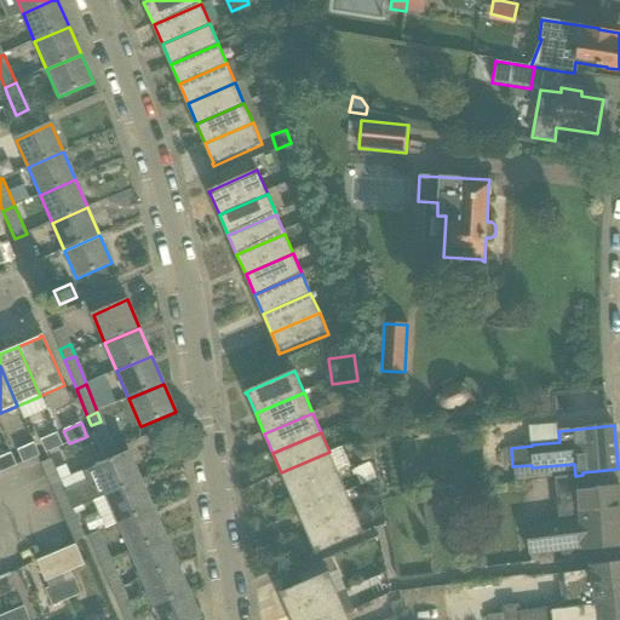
[(63,447),(58,434),(41,441),(47,453),(63,447)]
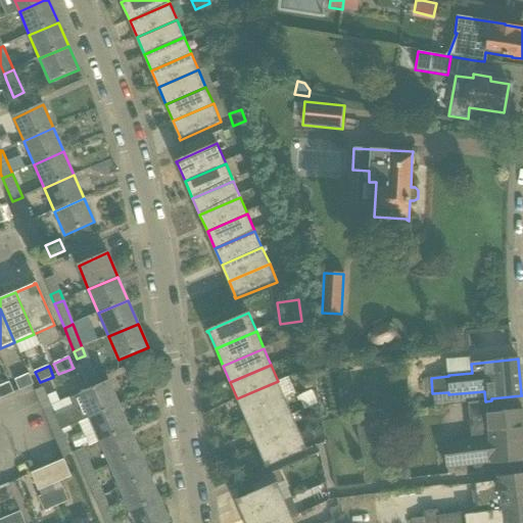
[(97,378),(94,370),(82,375),(86,383),(97,378)]
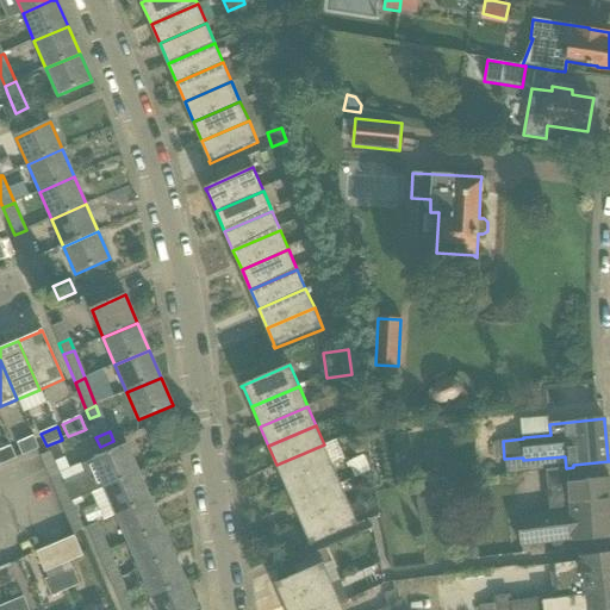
[(33,436),(18,443),(23,456),(39,448),(33,436)]
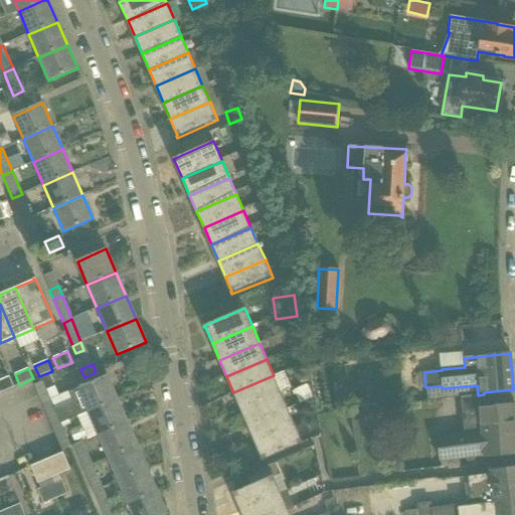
[(233,392),(240,409),(281,392),(274,375),(233,392)]
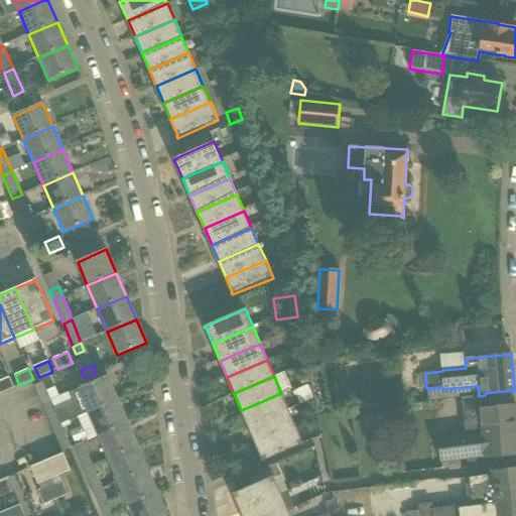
[(50,400),(41,404),(52,428),(61,424),(74,418),(78,417),(89,412),(117,400),(107,377),(80,389),(69,393),(73,402),(55,410),(50,400)]
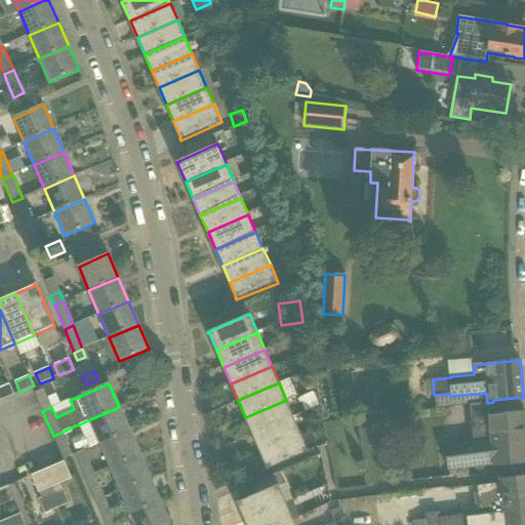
[(0,388),(0,397),(1,400),(14,395),(9,385),(0,388)]
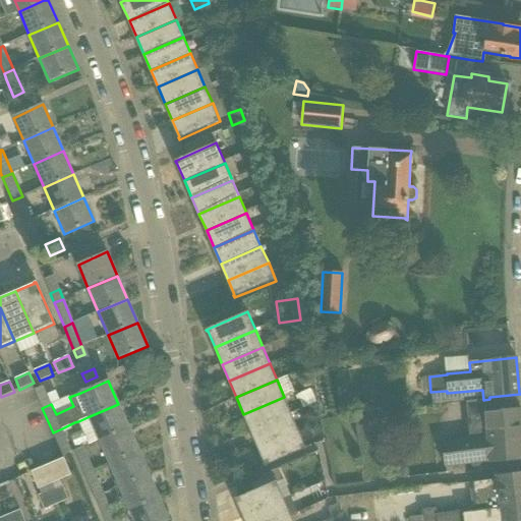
[(297,395),(303,408),(311,405),(306,391),(297,395)]
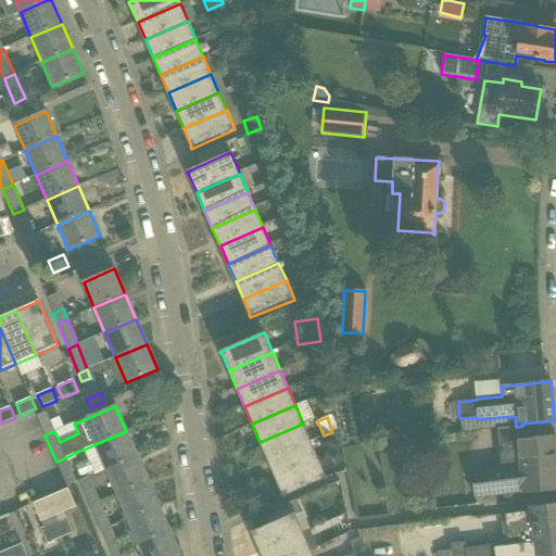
[(260,442),(267,459),(311,441),(303,424),(260,442)]
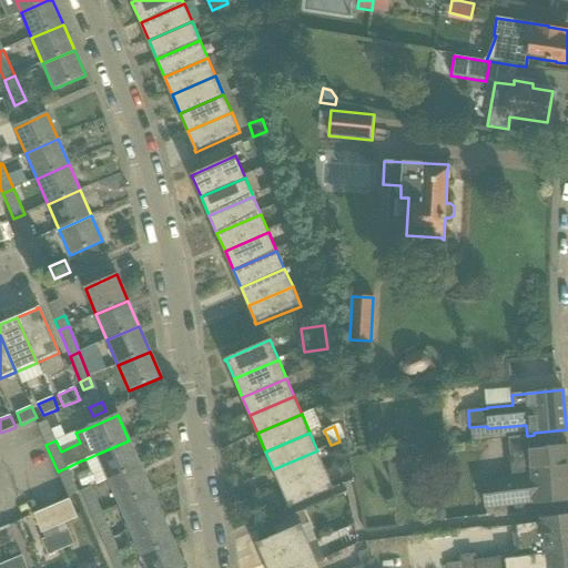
[(129,440),(98,454),(109,479),(140,466),(129,440)]
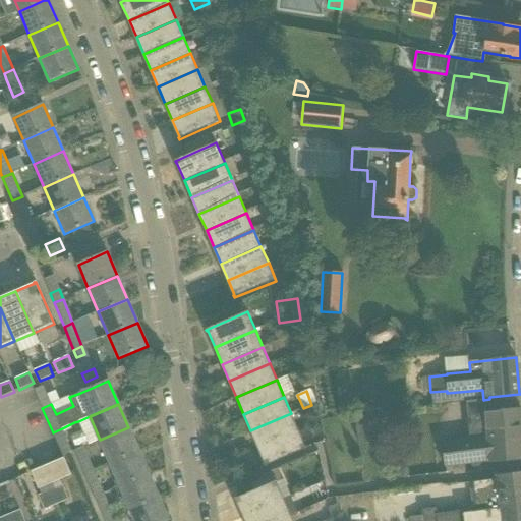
[(520,408),(490,411),(467,414),(469,438),(443,441),(445,466),(489,463),(489,462),(520,459),(520,417),(520,410),(520,408)]
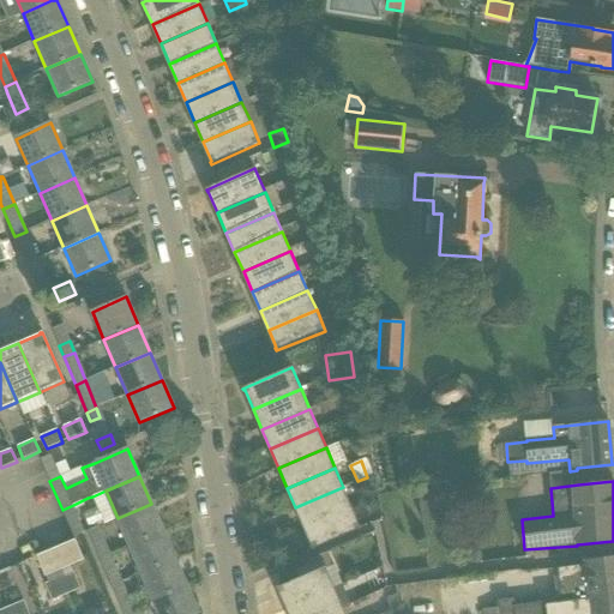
[(295,507),(304,527),(351,506),(343,487),(295,507)]
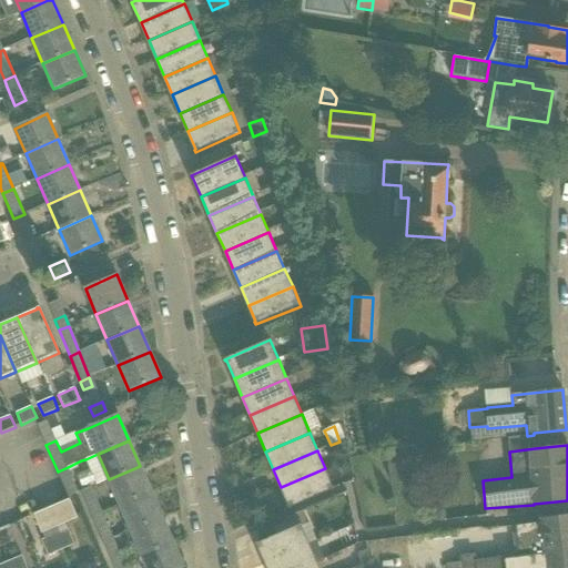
[(417,479),(414,453),(387,456),(391,483),(417,479)]
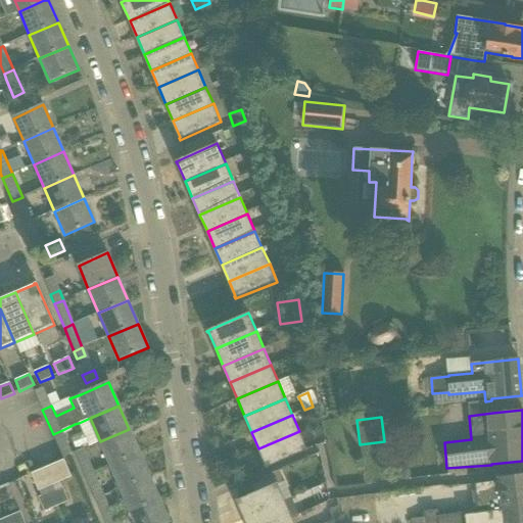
[(129,429),(100,441),(110,465),(139,452),(129,429)]
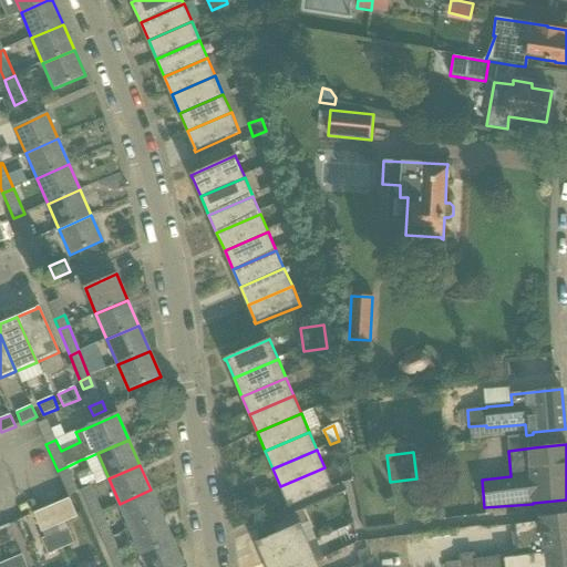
[(68,466),(58,471),(69,496),(79,492),(68,466)]
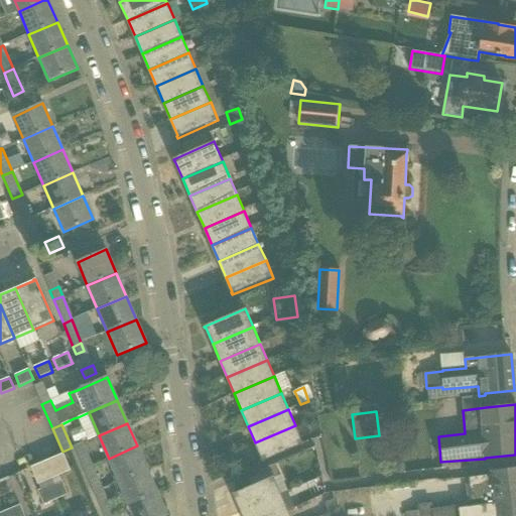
[(263,462),(303,444),(295,425),(255,442),(263,460),(262,460),(263,462)]
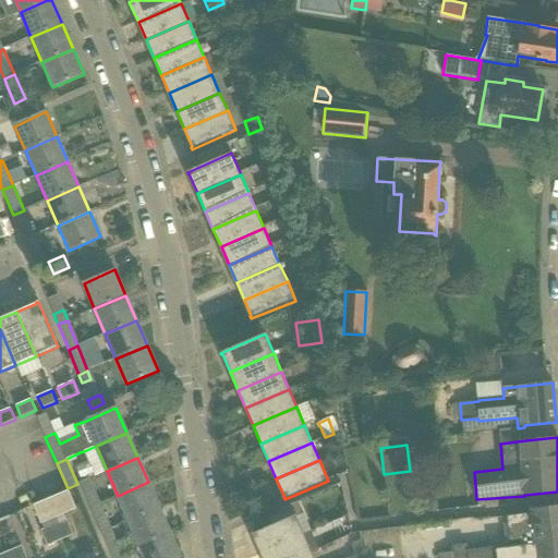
[(82,482),(93,507),(101,502),(91,477),(82,482)]
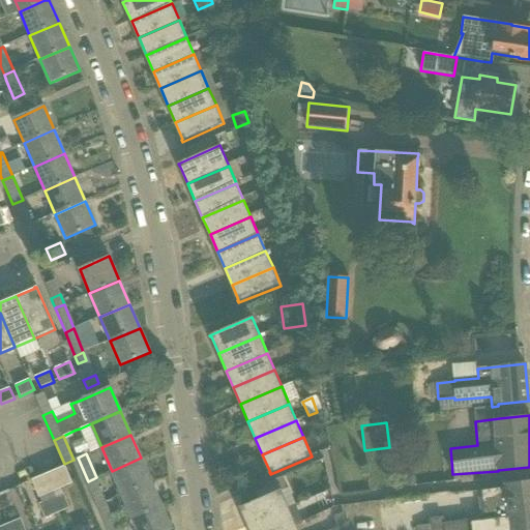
[(141,458),(112,471),(122,495),(151,481),(141,458)]
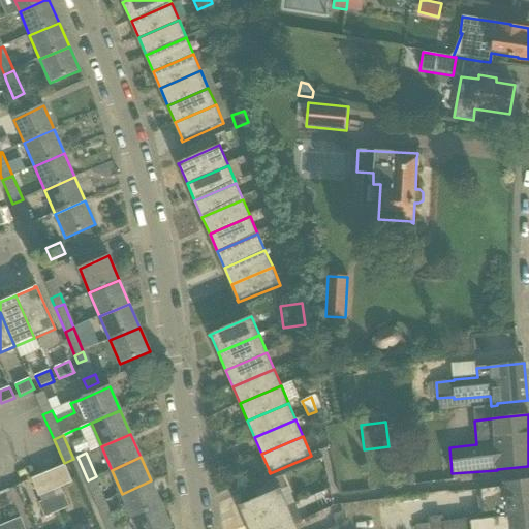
[(65,465),(40,475),(48,493),(72,483),(65,465)]
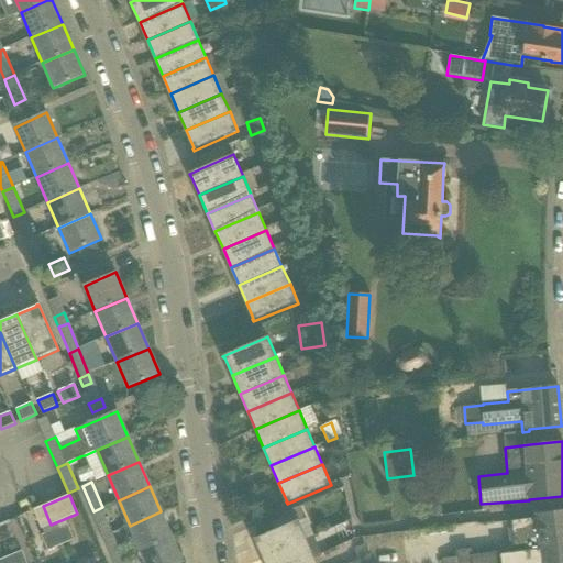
[(42,528),(51,525),(43,506),(34,510),(42,528)]
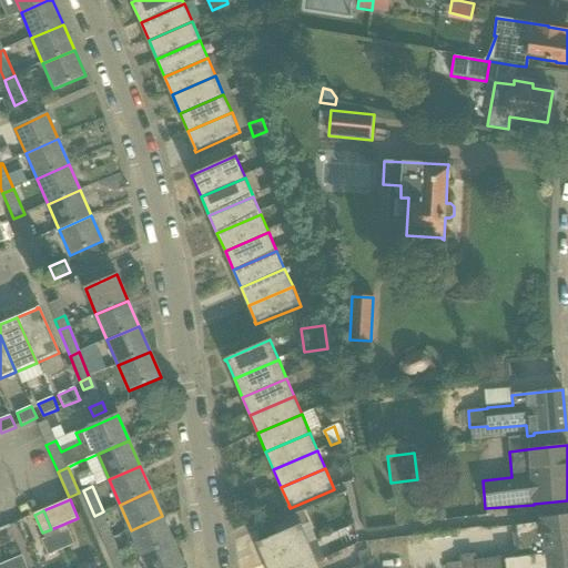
[(113,537),(103,511),(94,516),(104,541),(113,537)]
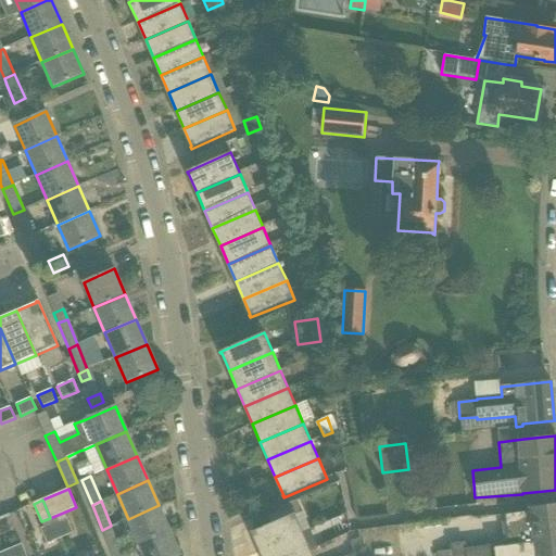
[(555,555),(555,504),(529,508),(530,512),(505,515),(508,545),(494,547),(494,545),(465,547),(465,541),(450,542),(451,551),(451,555),(555,555)]
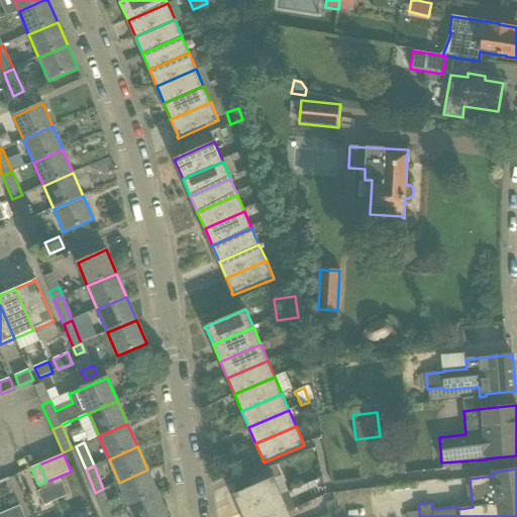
[(147,470),(119,483),(129,506),(158,493),(157,492),(147,470)]
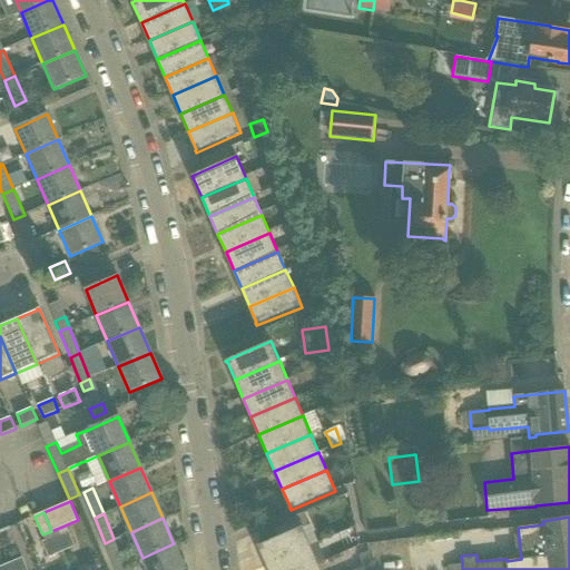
[(277,538),(257,546),(258,548),(267,566),(311,547),(311,546),(303,528),(277,538)]
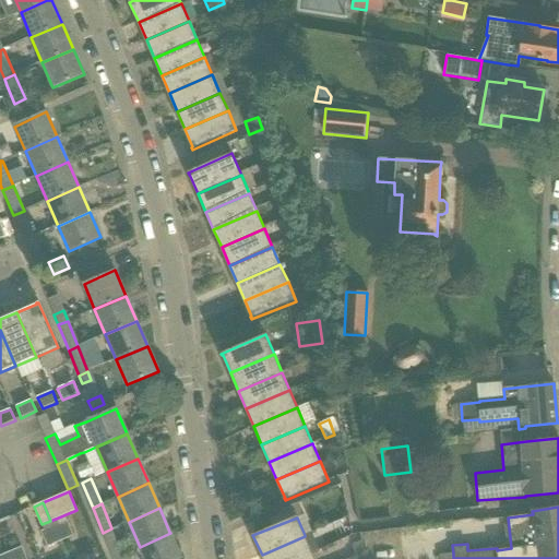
[(54,526),(59,540),(73,535),(67,521),(54,526)]
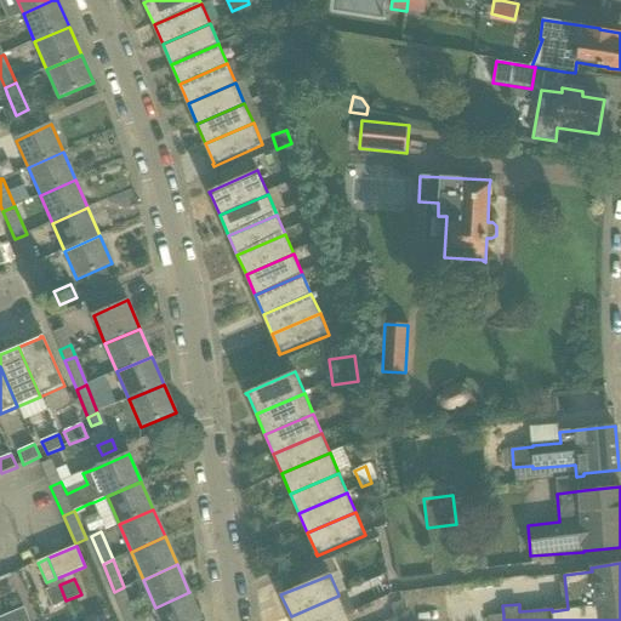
[(52,607),(66,600),(60,585),(46,591),(52,607)]
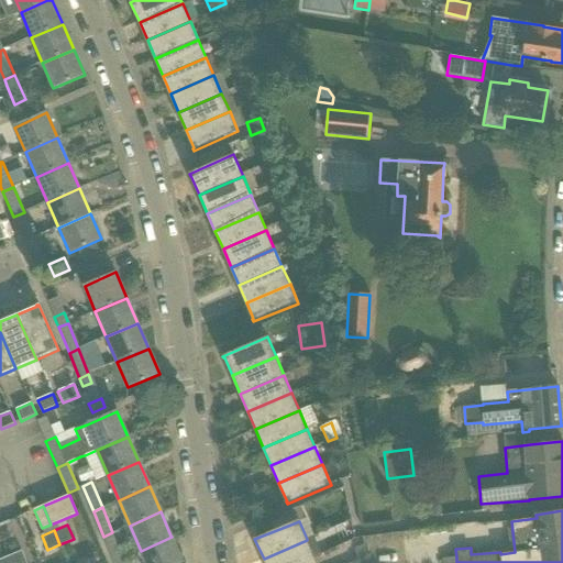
[(123,559),(112,532),(103,537),(113,562),(123,559)]
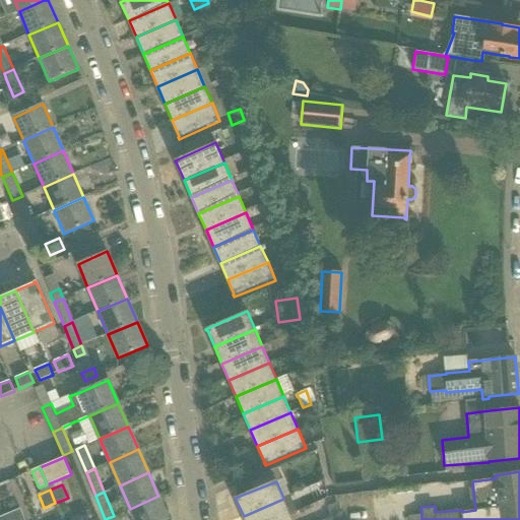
[(158,496),(130,509),(134,519),(167,519),(169,519),(158,496)]
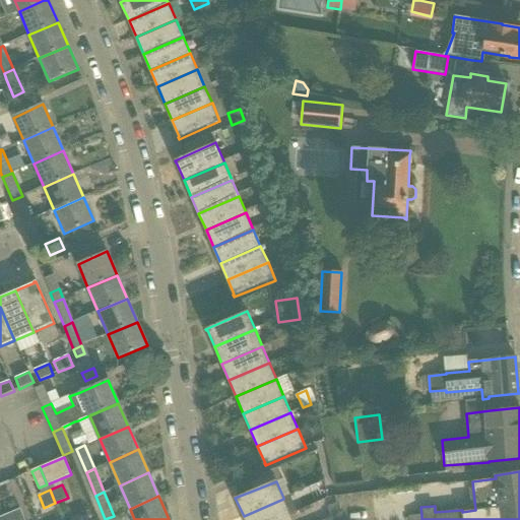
[(283,499),(244,516),(245,519),(279,519),(290,515),(283,499)]
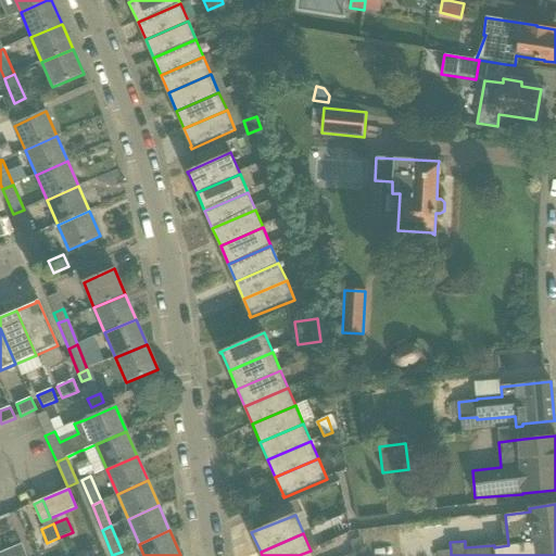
[(26,555),(22,544),(8,550),(10,555),(26,555)]
